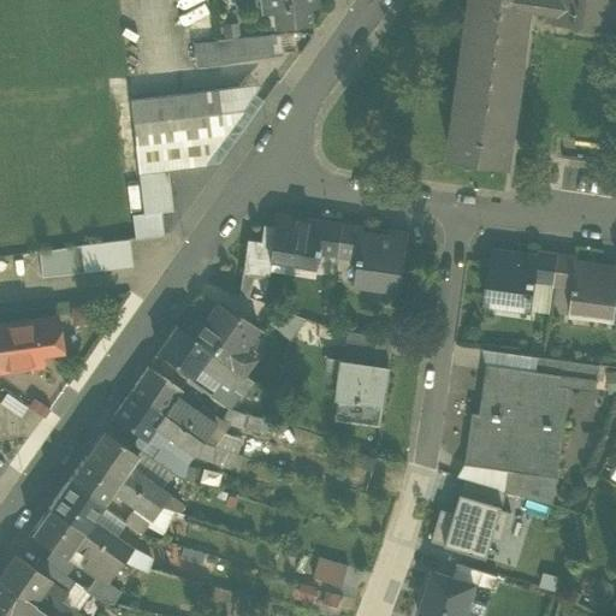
[(262,0),(265,13),(273,12),(309,9),(315,7),(314,0),(262,0)]
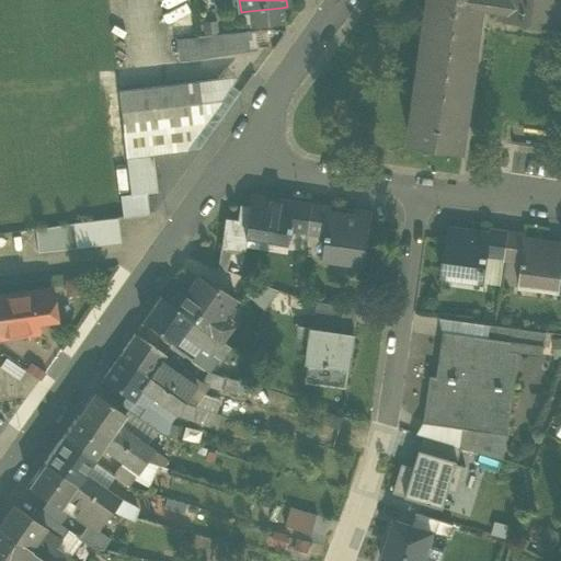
[(465,151),(485,6),(481,4),(481,0),(431,0),(411,144),(465,151)]
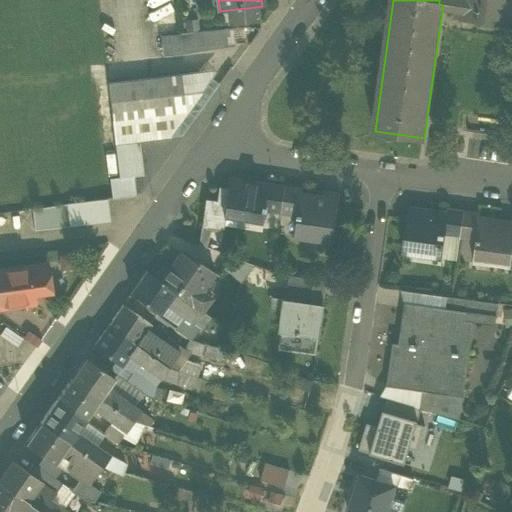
[(511,0),(464,0),(463,8),(462,15),(511,22),(511,16),(511,0)]
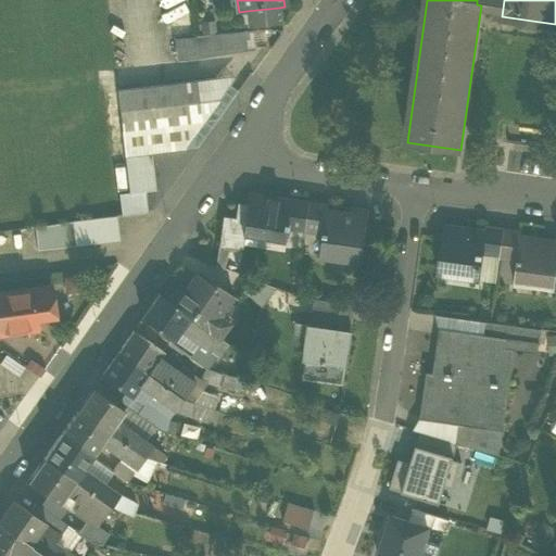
[(280,21),(279,8),(247,11),(248,25),(280,21)]
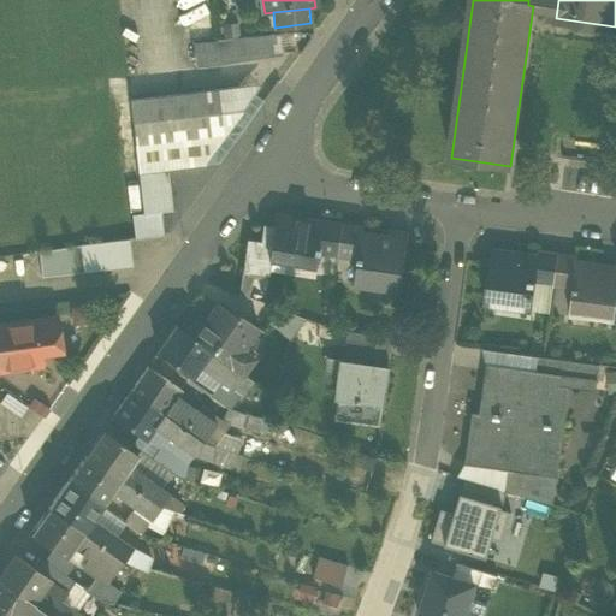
[(215,42),(219,66),(282,57),(279,34),(215,40),(215,42)]
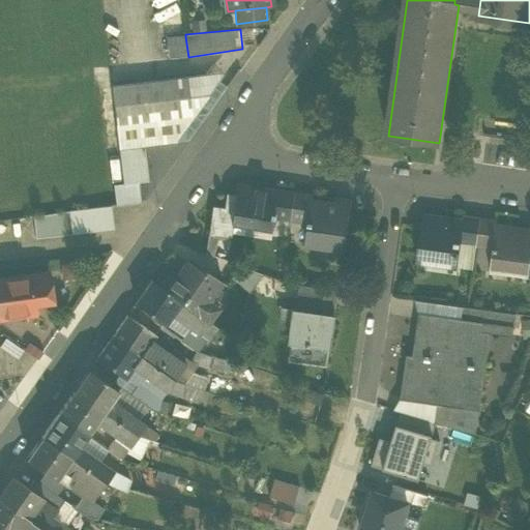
[(188,57),(185,36),(166,38),(169,59),(188,57)]
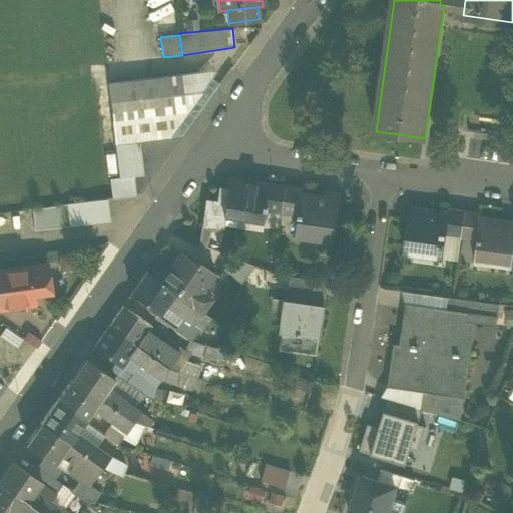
[(217,70),(181,75),(185,112),(187,112),(217,70)]
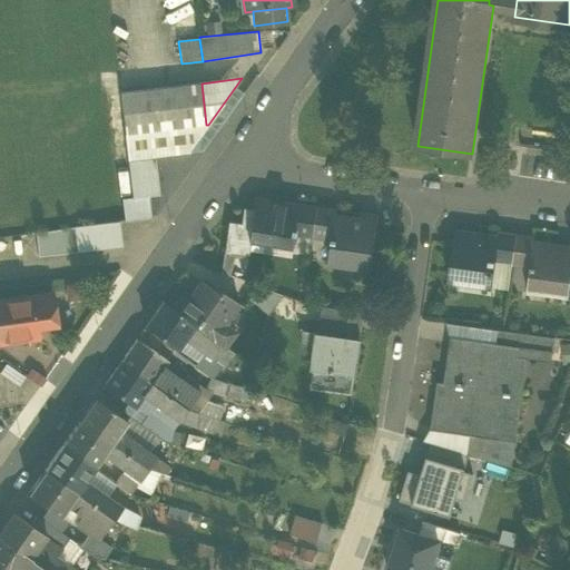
[(120,92),(126,134),(151,131),(206,125),(205,110),(202,84),(120,92)]
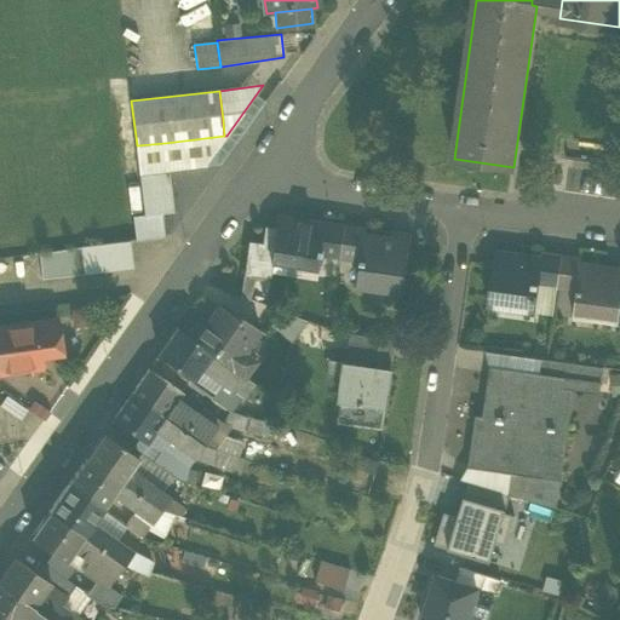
[(224,136),(165,143),(167,171),(206,167),(205,165),(227,136),(224,136)]
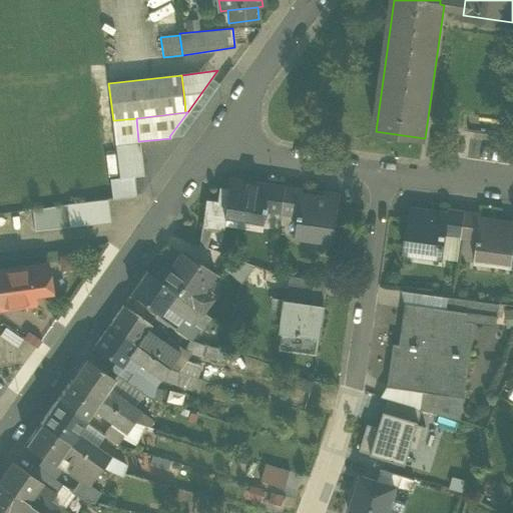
[(143,176),(138,141),(136,118),(113,120),(112,120),(118,177),(109,178),(111,192),(112,198),(135,195),(133,177),(143,176)]
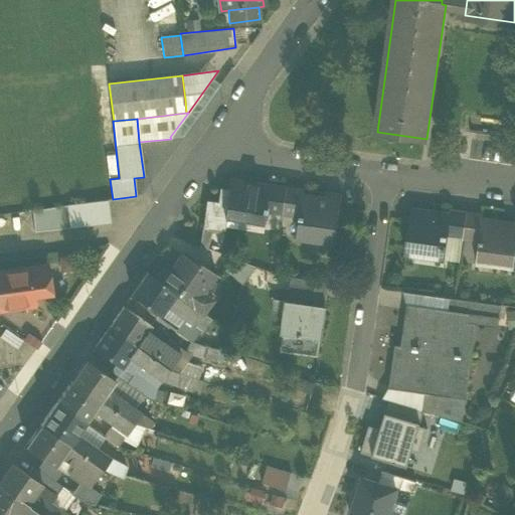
[(210,229),(224,232),(224,228),(225,218),(258,222),(266,223),(267,211),(271,185),(261,184),(261,183),(258,184),(229,179),(228,189),(219,188),(218,194),(222,194),(222,202),(217,202),(206,200),(202,228),(210,229)]
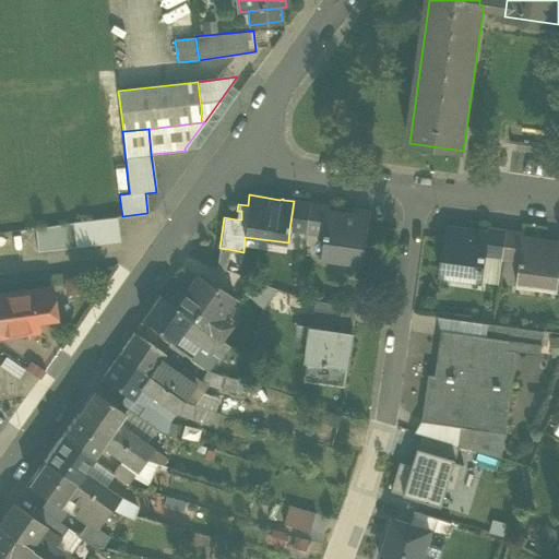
[(289,229),(308,233),(311,204),(294,201),(289,229)]
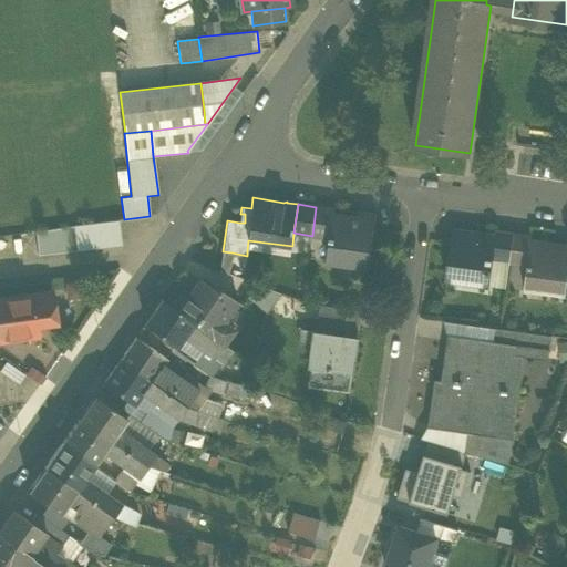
[(334,209),(316,207),(312,236),(330,238),(333,215),(334,209)]
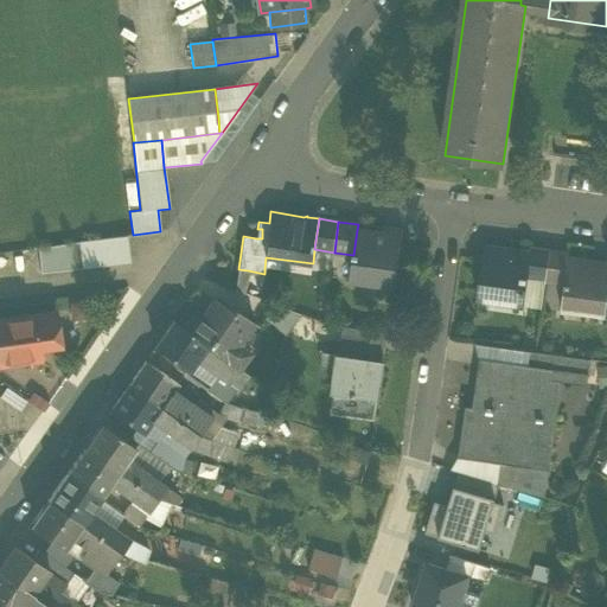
[(357,230),(402,236),(402,230),(358,224),(357,230)]
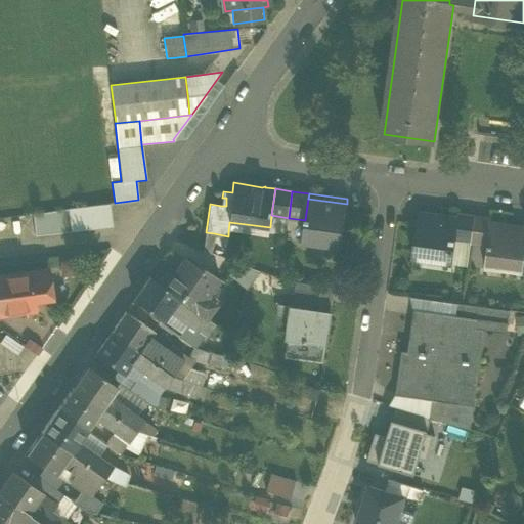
[(325,247),(341,249),(347,204),(308,199),(305,220),(303,238),(326,242),(325,247)]
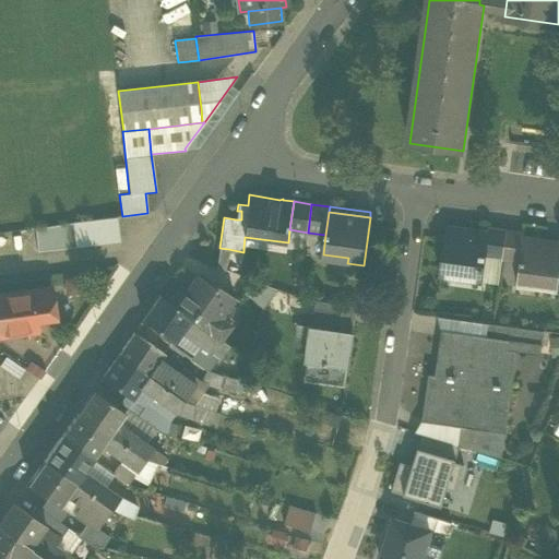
[(117,217),(91,221),(94,246),(120,242),(117,217)]
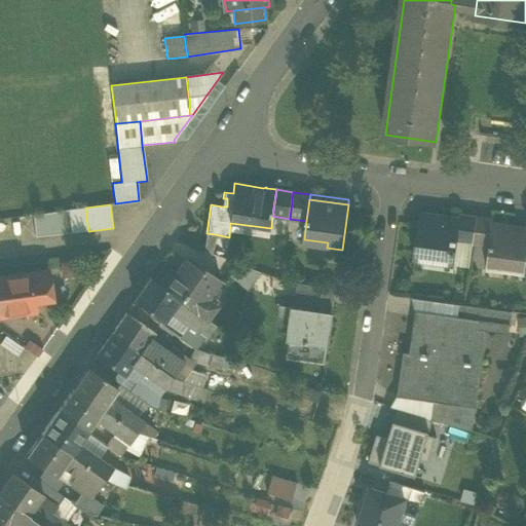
[(72,233),(88,231),(85,208),(69,210),(72,233)]
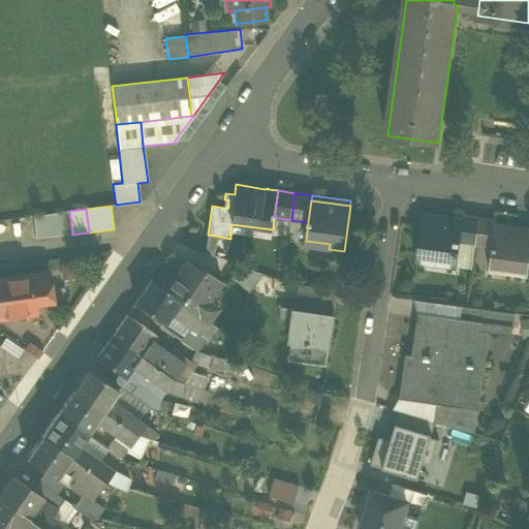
[(417,256),(456,261),(459,243),(462,221),(424,215),(417,256)]
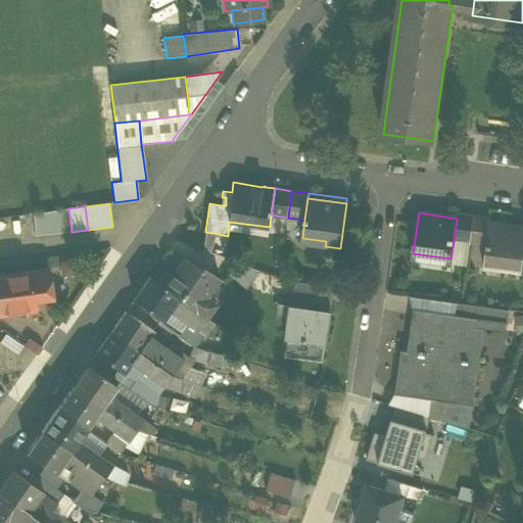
[(454,240),(470,242),(474,216),(458,214),(457,219),(454,240)]
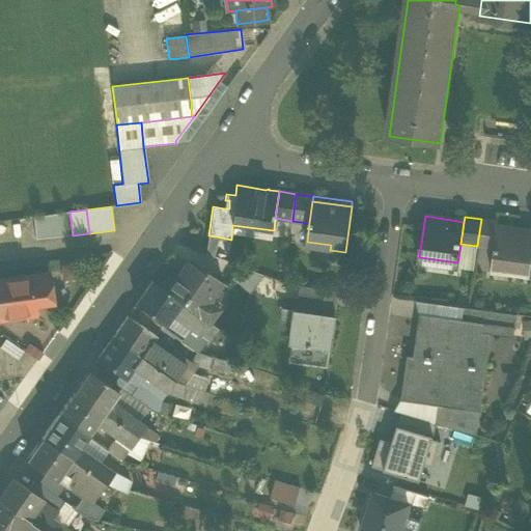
[(498,222),(481,219),(477,246),(495,249),(498,226),(498,222)]
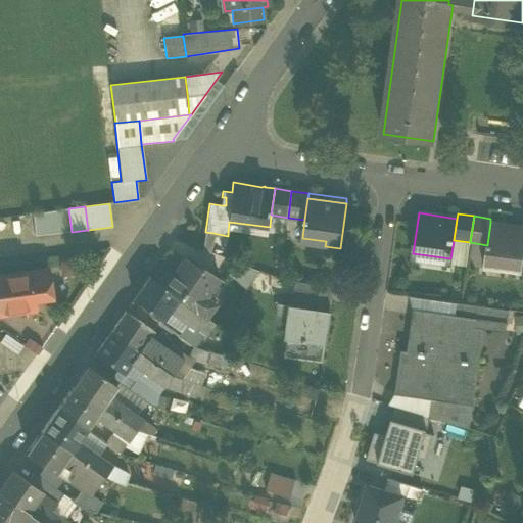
[(229,222),(228,232),(260,236),(262,226),(229,222)]
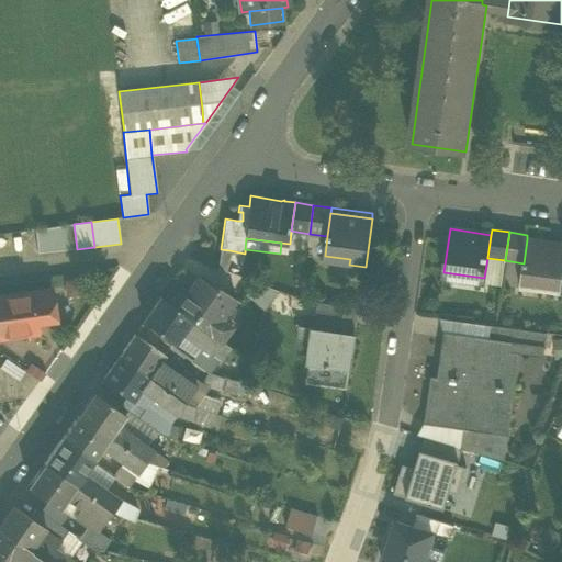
[(520,283),(561,289),(561,282),(561,244),(527,239),(524,263),(520,283)]
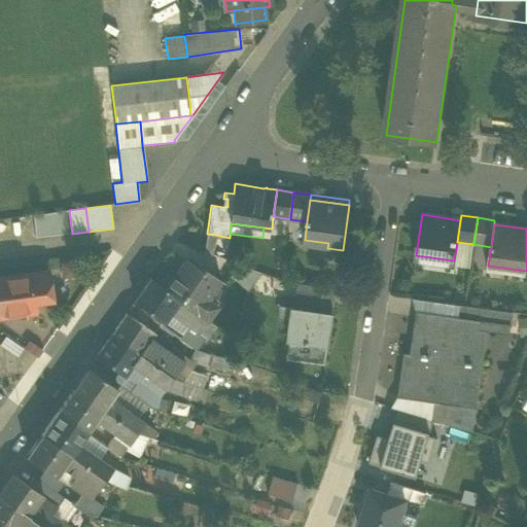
[(212,255),(215,235),(207,234),(204,252),(212,255)]
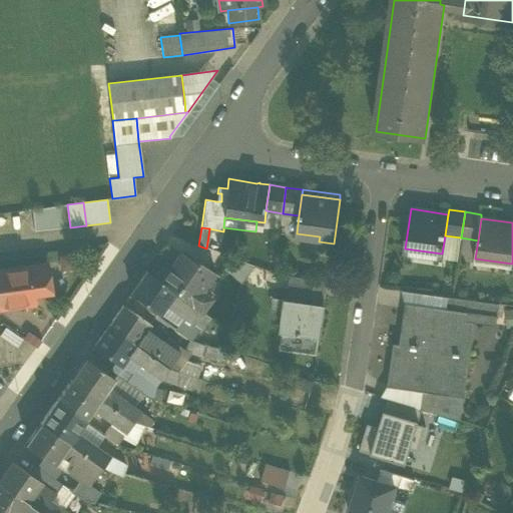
[(296,238),(319,241),(320,236),(297,233),(296,238)]
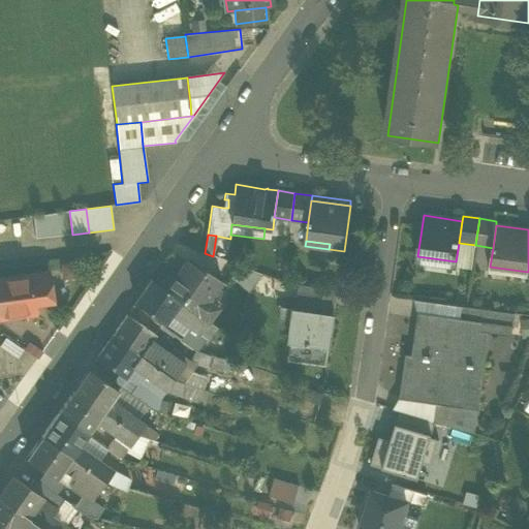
[(456,267),(456,261),(417,256),(416,261),(456,267)]
